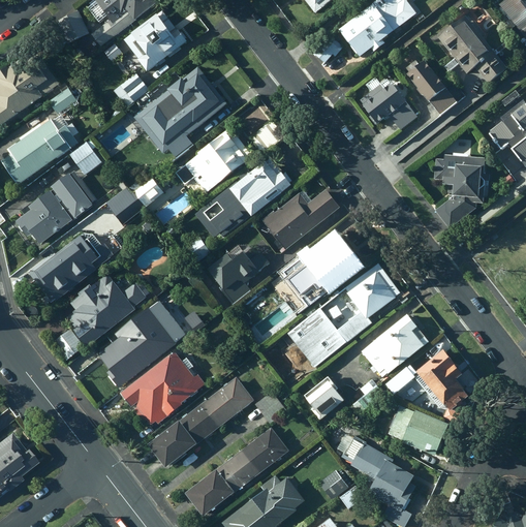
[(135,21),(160,0),(96,0),(110,20),(91,33),(100,45),(134,20),(135,21)]
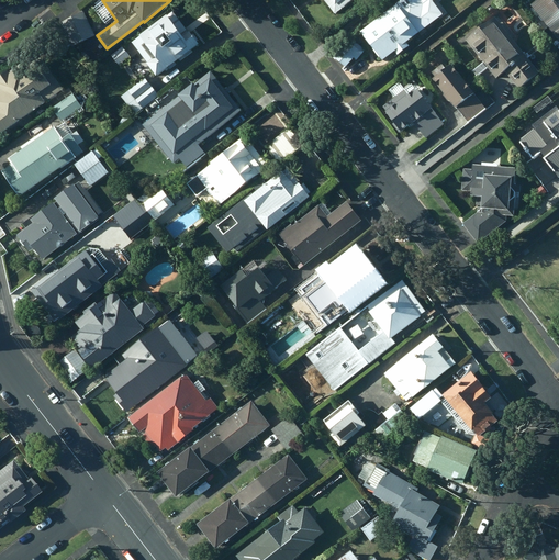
[(325,0),(335,12),(350,0),(325,0)]
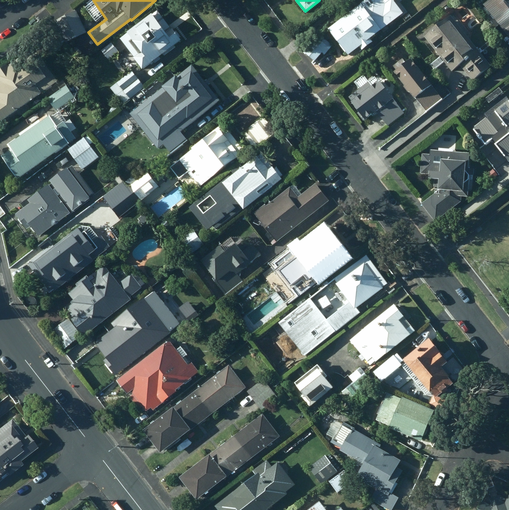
[(389,23),(371,0),(363,0),(328,28),(349,55),(360,47),(362,50),(373,41),(370,38),(389,23)]
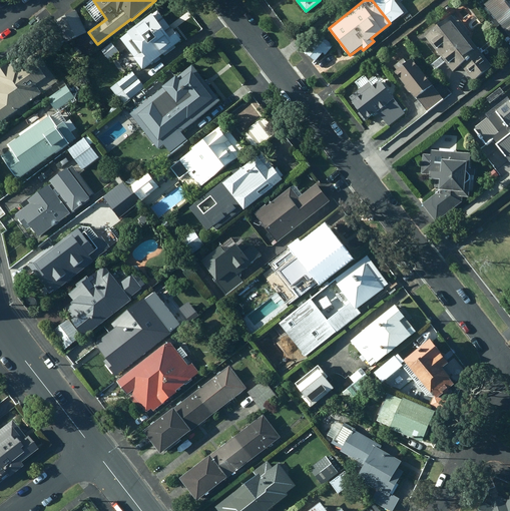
[(478,0),(477,1),(509,38),(509,0),(478,0)]
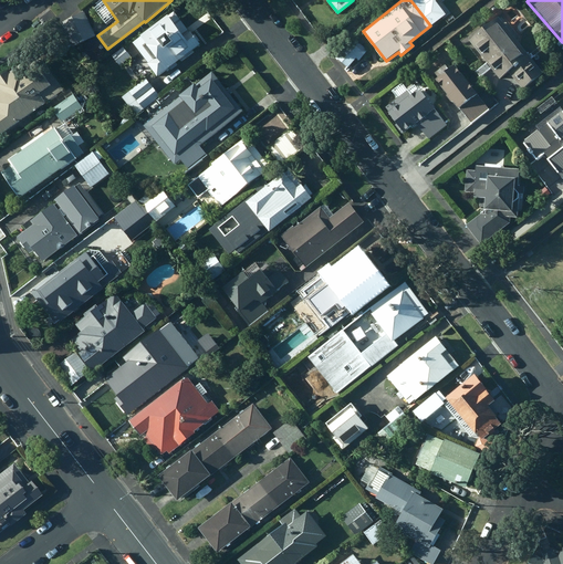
[(157,76),(200,44),(173,10),(141,34),(147,43),(143,45),(153,59),(147,63),(157,76)]
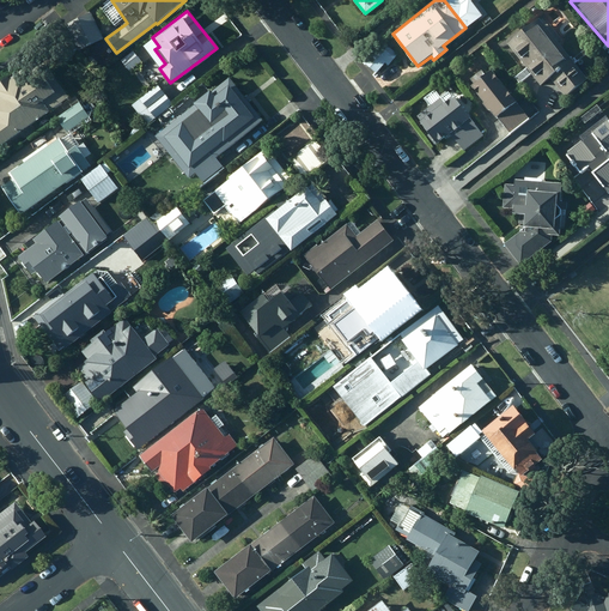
[(103,38),(90,12),(78,17),(67,23),(79,49),(103,38)]
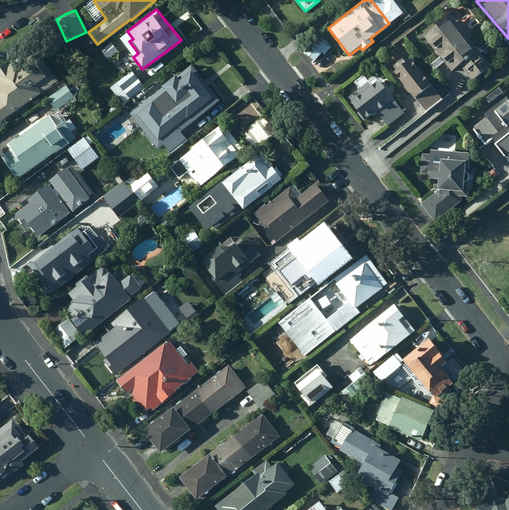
[(404,20),(398,14),(394,17),(400,24),(404,20)]
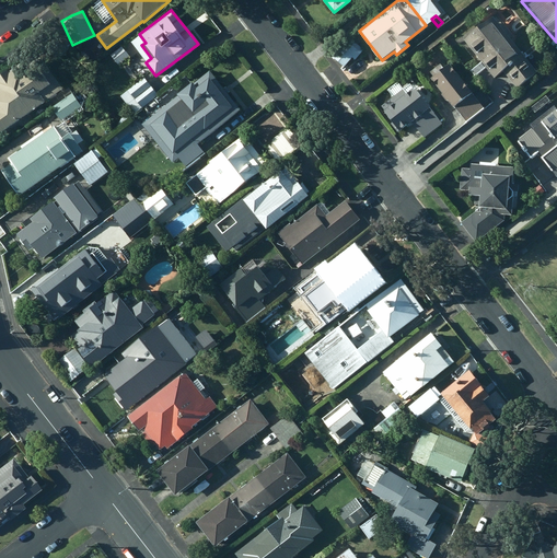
[(494,15),(463,38),(494,78),(503,70),(517,88),(536,71),(494,15)]
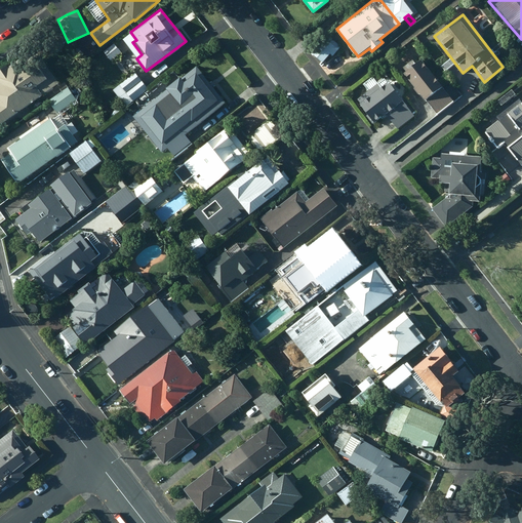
[(338,46),(326,36),(312,52),(316,57),(322,62),(329,52),(332,55),(338,46)]
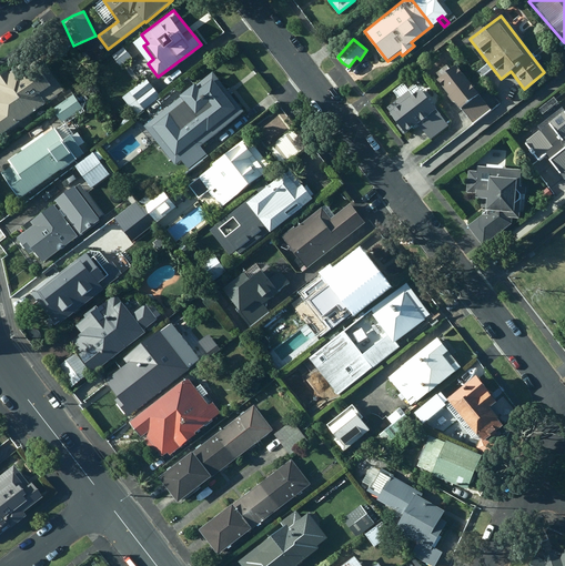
[(130,56),(122,47),(111,54),(118,64),(130,56)]
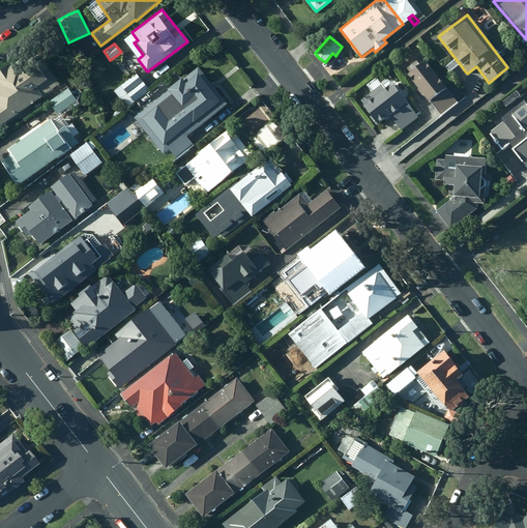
[(457,101),(426,60),(409,72),(440,114),(457,101)]
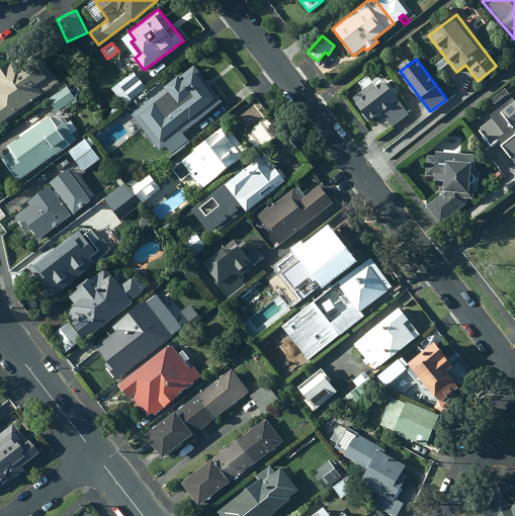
[(0,122),(41,94),(40,93),(57,81),(53,75),(48,79),(35,62),(25,69),(19,60),(8,68),(7,65),(0,69),(0,122)]
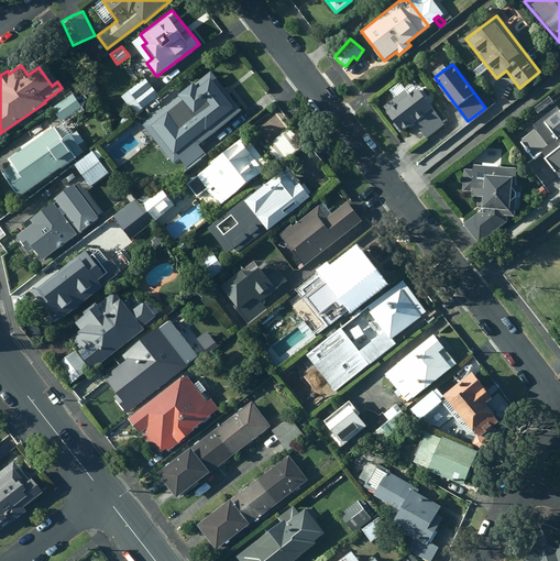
[(219,130),(243,111),(229,95),(232,91),(226,83),(223,84),(218,77),(216,78),(209,69),(178,95),(185,102),(158,123),(165,131),(161,134),(166,141),(171,138),(179,150),(206,130),(206,131),(215,124),(219,130)]
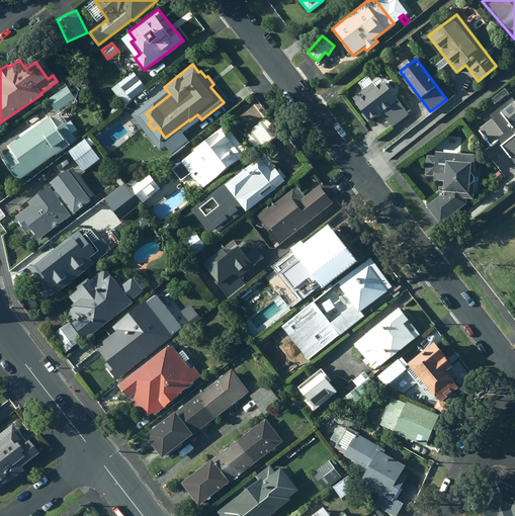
[(145,87),(131,71),(109,88),(122,104),(145,87)]
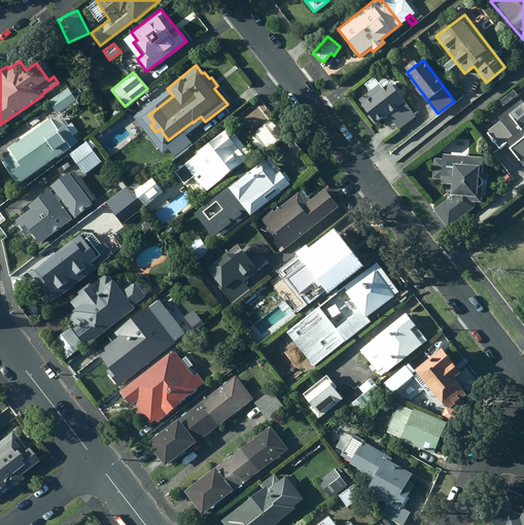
[(165,90),(159,81),(140,97),(147,105),(165,90)]
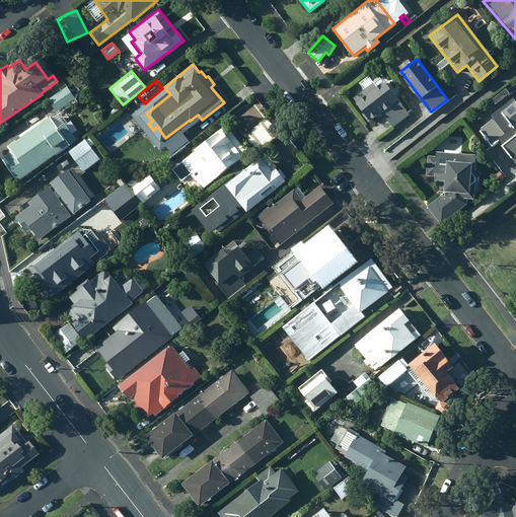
[(409,114),(384,82),(376,87),(373,83),(355,96),(359,101),(358,102),(364,111),(361,114),(367,122),(370,119),(371,120),(381,113),(391,127),(409,114)]
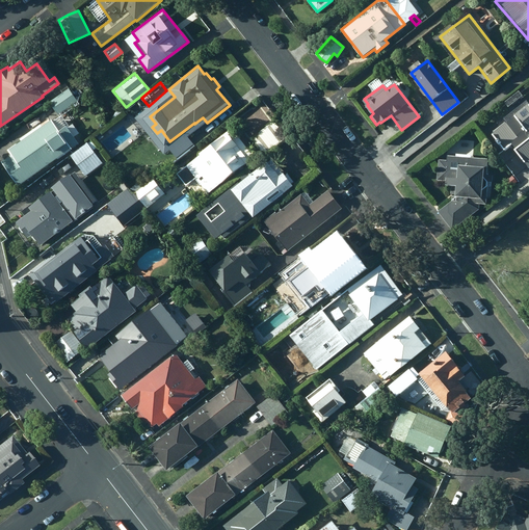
[(57,114),(77,101),(67,87),(48,101),(57,114)]
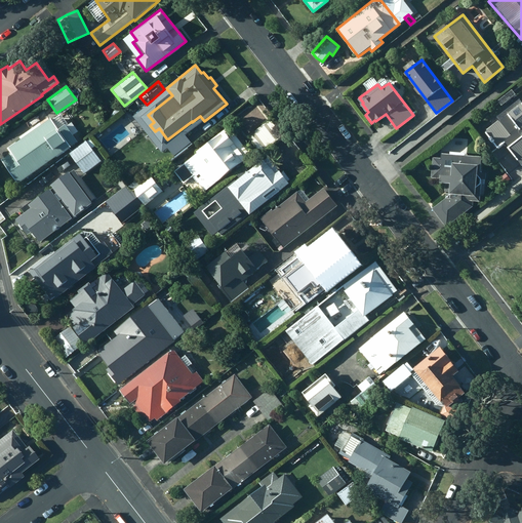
[(521,104),(509,115),(510,117),(502,123),(498,119),(484,131),(498,150),(507,143),(511,148),(508,149),(521,166),(521,104)]
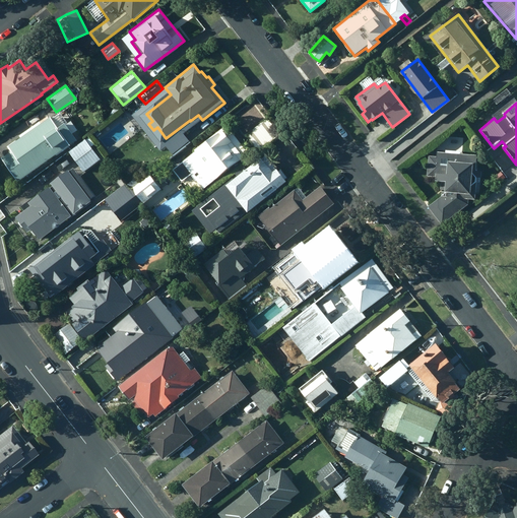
[(17,182),(76,140),(66,124),(58,129),(48,114),(17,135),(20,138),(16,141),(15,140),(7,146),(10,150),(0,157),(17,182)]
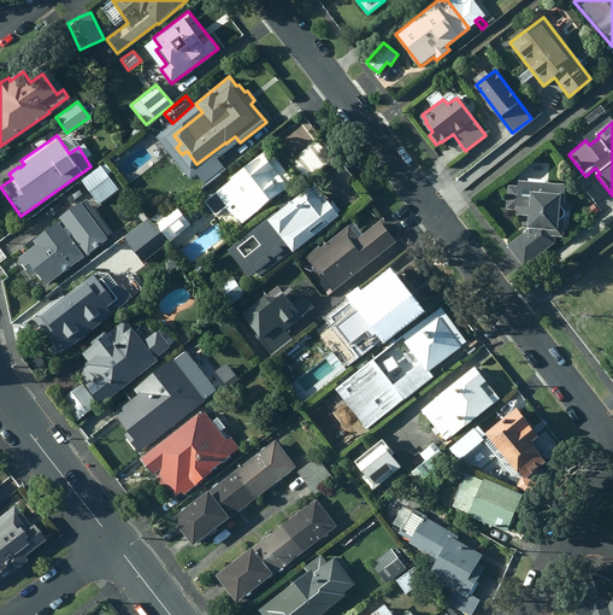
[(323,148),(316,139),(289,159),(304,180),(331,159),(323,148)]
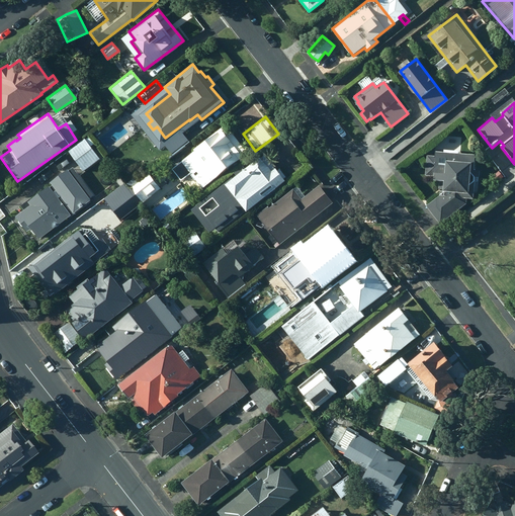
[(248,153),(225,123),(192,149),(193,151),(181,160),(183,163),(174,171),(181,179),(190,172),(202,187),(248,153)]
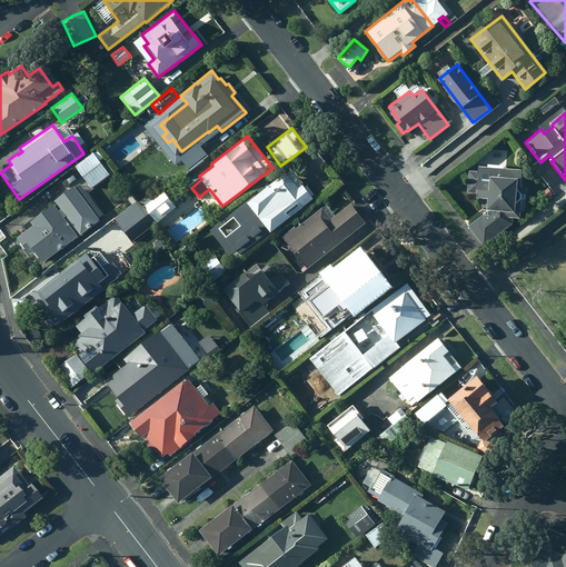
[(204,160),(194,149),(168,170),(178,181),(204,160)]
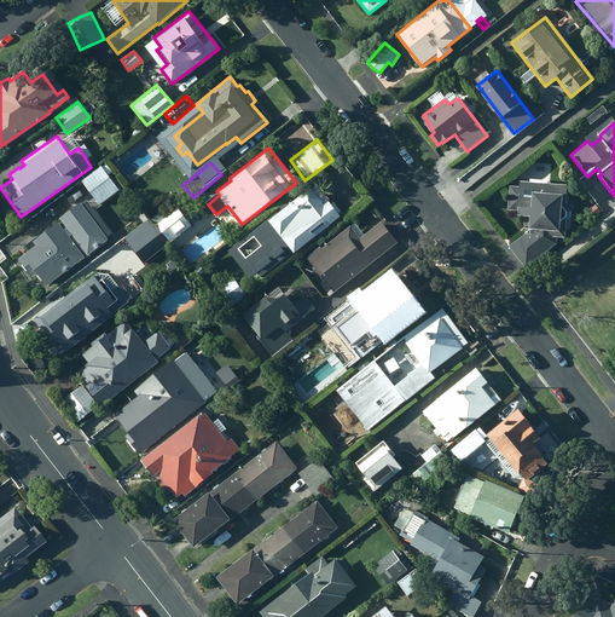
[(98,205),(117,189),(100,165),(80,180),(98,205)]
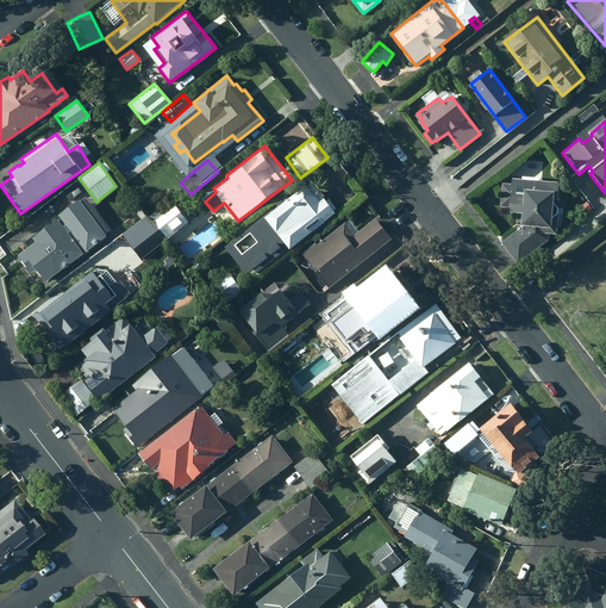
[(556,206),(558,181),(512,178),(511,184),(503,184),(501,206),(512,208),(511,213),(517,213),(516,223),(524,223),(524,231),(517,230),(501,242),(508,252),(518,264),(548,241),(549,233),(557,234),(558,208),(556,206)]
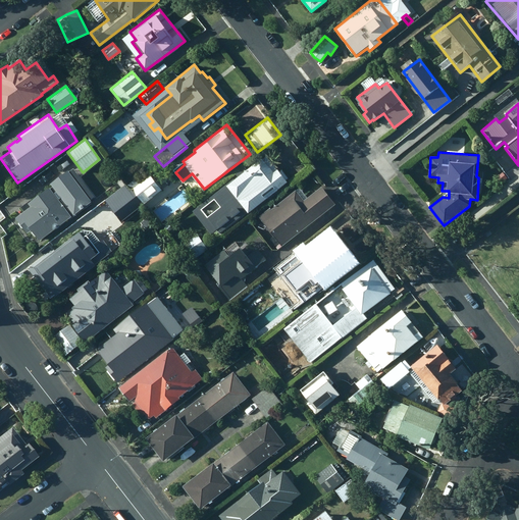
[(248,214),(288,183),(267,155),(247,170),(245,168),(237,174),(239,176),(235,180),(194,211),(211,235),(217,230),(219,234),(247,212),(248,214)]
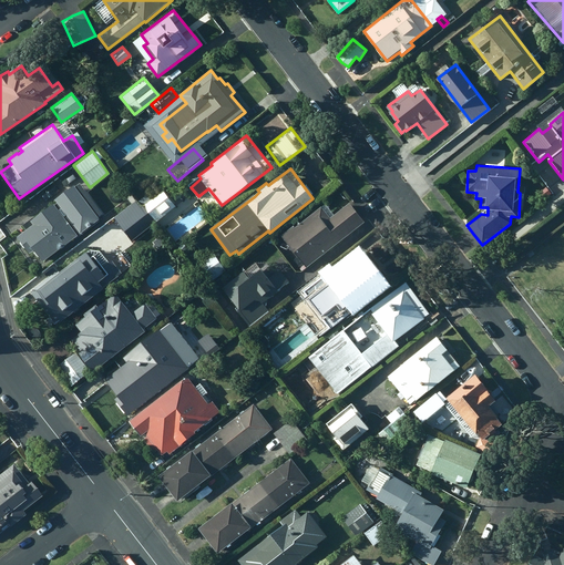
[(50,249),(90,218),(89,216),(98,209),(85,195),(77,201),(67,188),(40,206),(39,204),(28,212),(29,213),(28,215),(27,221),(22,224),(36,242),(40,237),(50,249)]
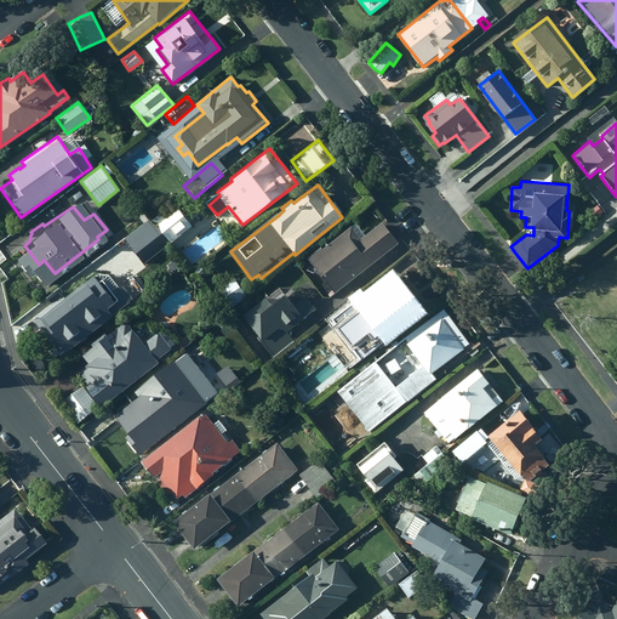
[(143,263),(190,226),(178,209),(154,227),(148,219),(123,238),(143,263)]
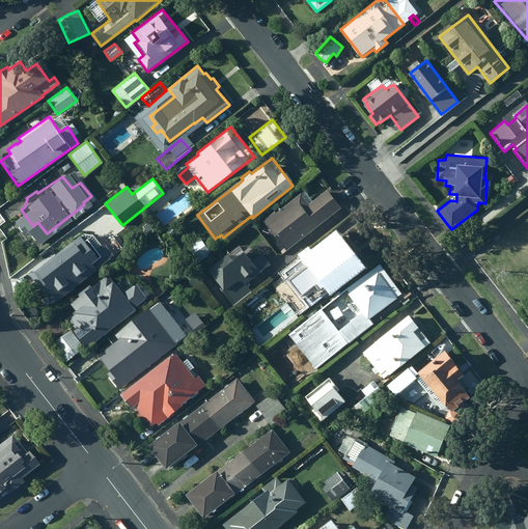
[(286,250),(340,207),(333,198),(326,190),(308,203),(300,193),(276,213),(274,211),(262,220),(286,250)]
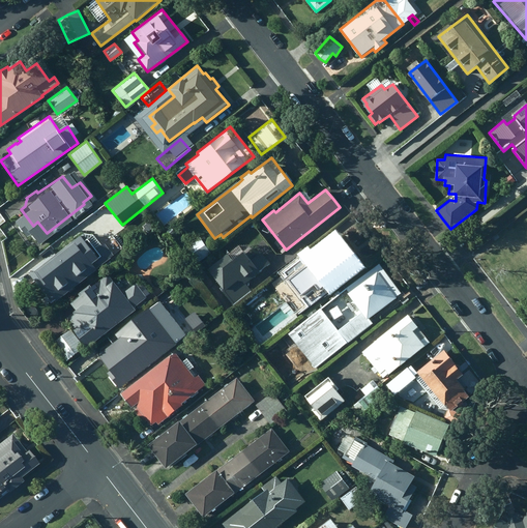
[(57,301),(97,270),(96,268),(114,255),(105,243),(95,250),(83,234),(56,255),(54,253),(53,254),(49,247),(39,254),(44,259),(27,271),(51,302),(55,299),(57,301)]
